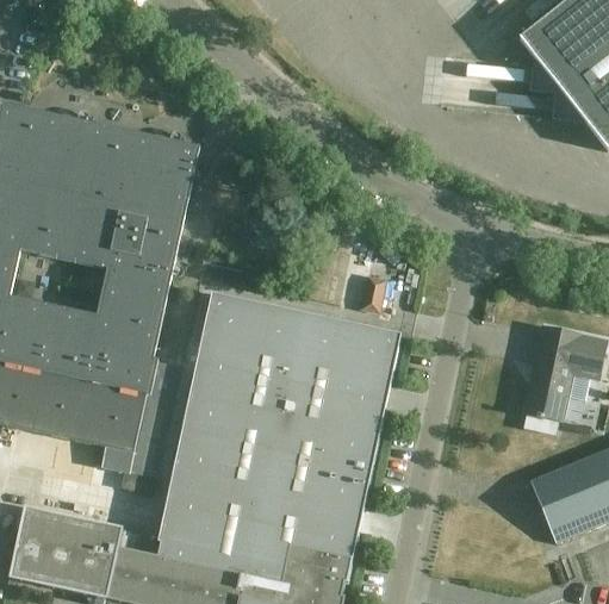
[(565,0),(564,1),(520,37),(608,149),(608,148),(608,0),(565,0)]
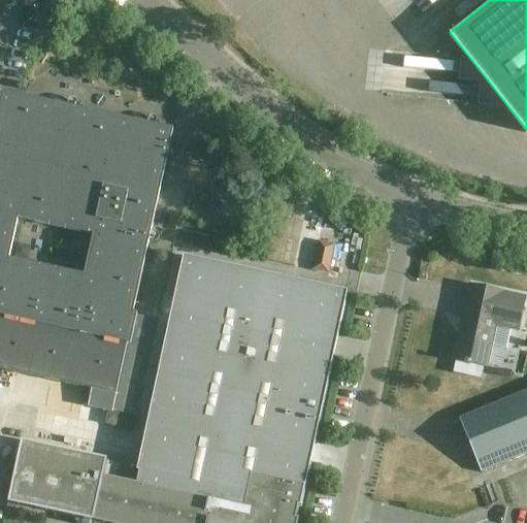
[(0,365),(114,391),(126,340),(130,340),(136,311),(132,309),(172,126),(0,88),(0,365)]
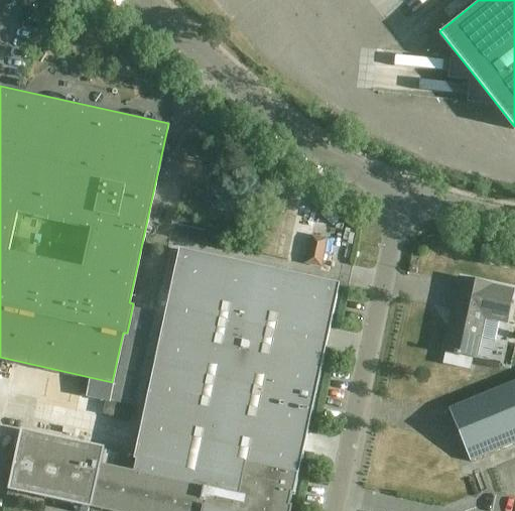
[(177,246),(169,287),(132,458),(135,458),(133,469),(100,462),(104,444),(20,426),(7,488),(114,510),(289,510),(291,503),(288,503),(290,492),(293,492),(339,281),(177,246)]
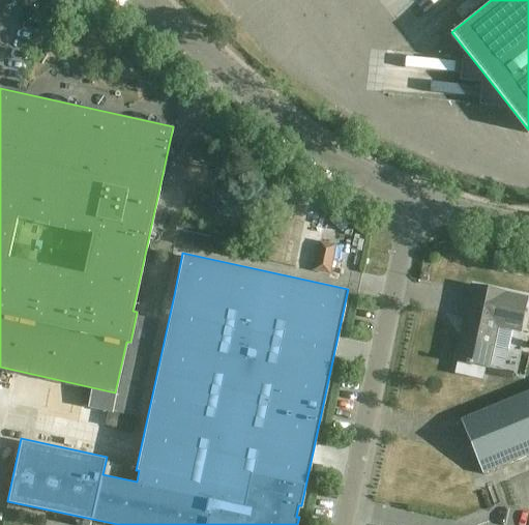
[(464,309),(454,357),(458,357),(456,370),(482,376),(486,363),(488,365),(493,344),(507,347),(511,326),(519,328),(526,294),(470,282),(464,309)]
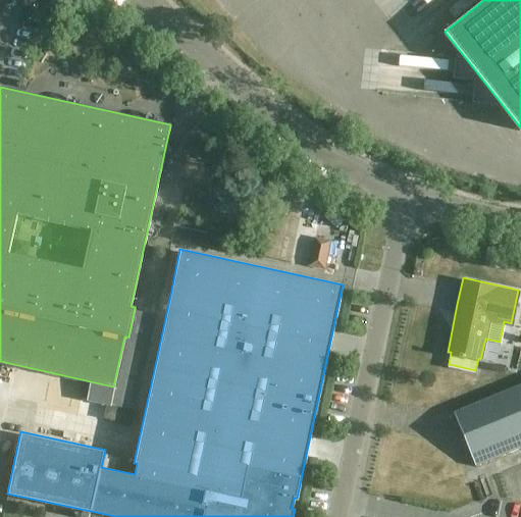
[(520,382),(453,411),(475,464),(520,445),(520,382)]
